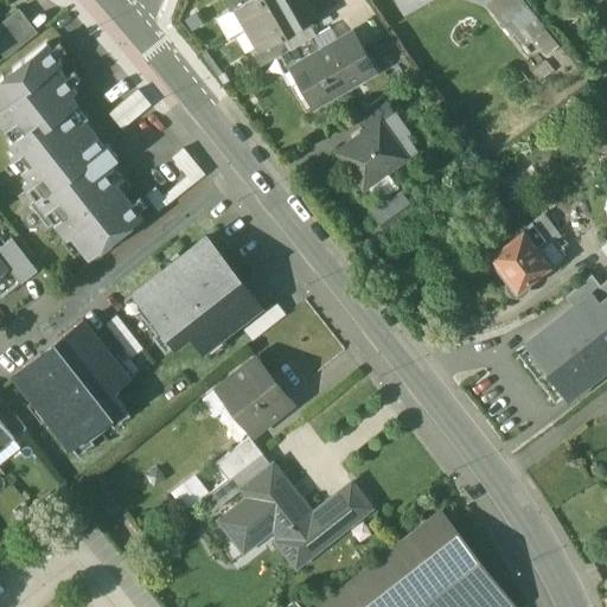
[(223,0),(231,12),(235,10),(235,8),(249,0),(223,0)]
